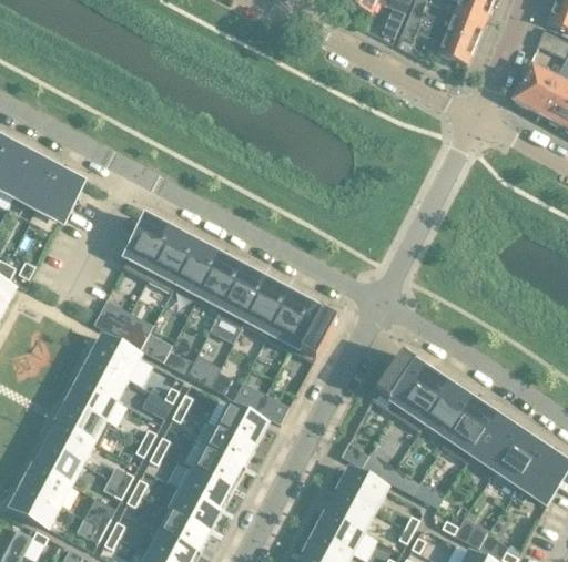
[(408,1),(406,0),(344,0),(372,11),(376,0),(379,0),(405,10),(408,1)]
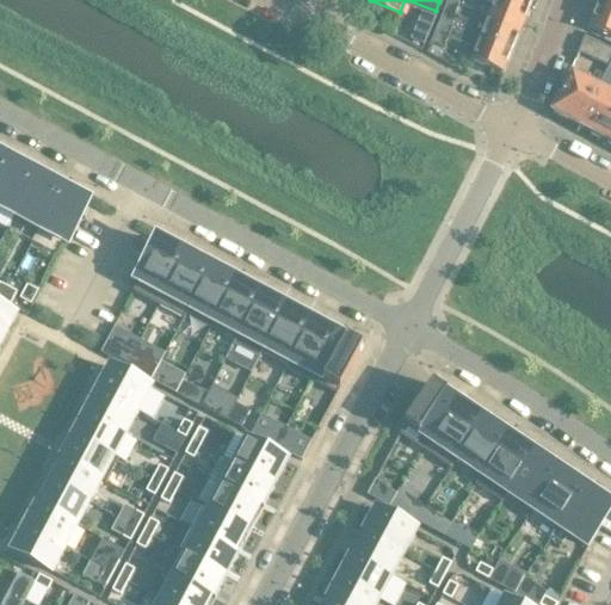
[(445,0),(443,6),(439,16),(512,45),(522,23),(488,10),(483,23),(455,11),(458,0),(445,0)]
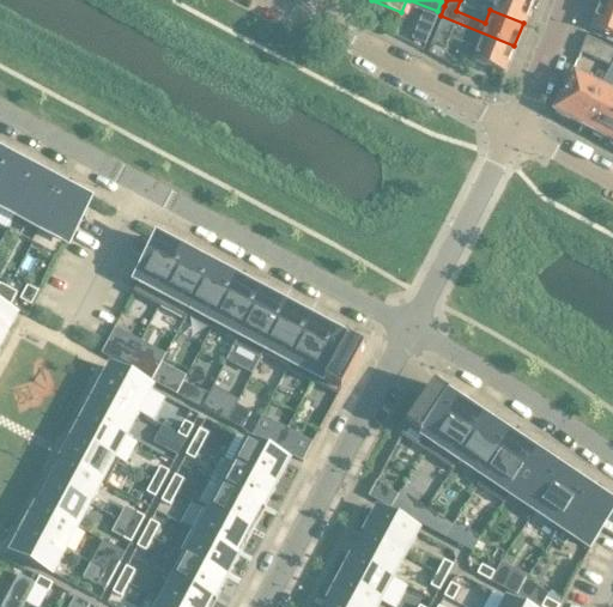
[(495,0),(490,10),(523,23),(532,1),(529,0),(495,0)]
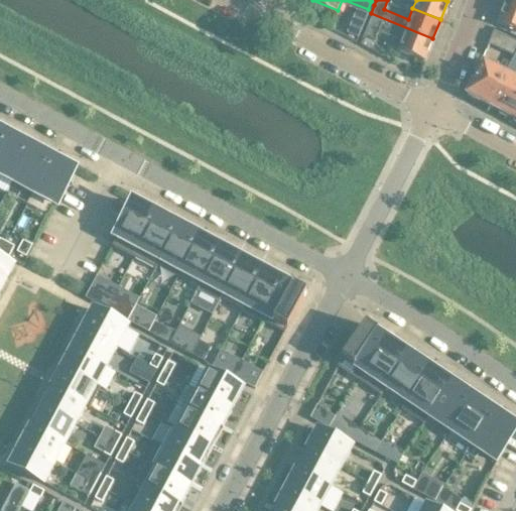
[(515,3),(508,0),(505,0),(497,19),(515,26),(515,3)]
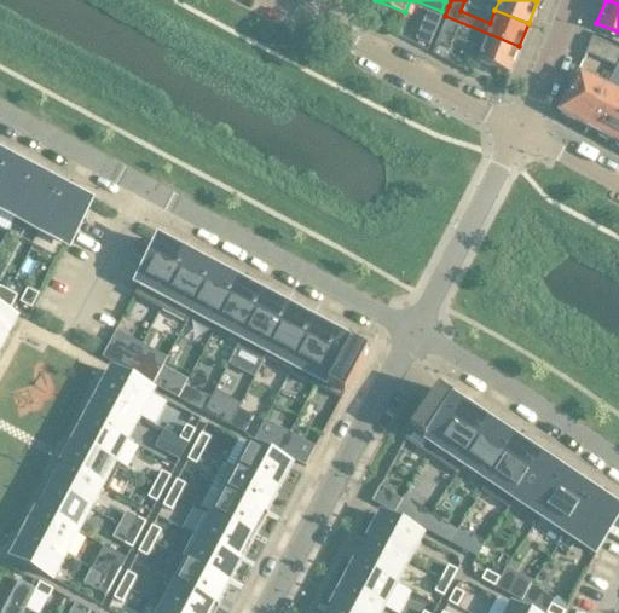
[(445,16),(435,40),(449,46),(453,33),(481,45),(476,56),(510,69),(519,46),(445,16)]
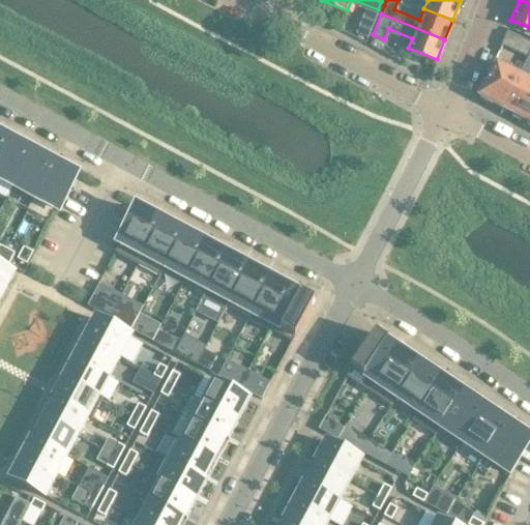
[(529,37),(506,27),(501,39),(501,40),(529,53),(529,50),(529,37)]
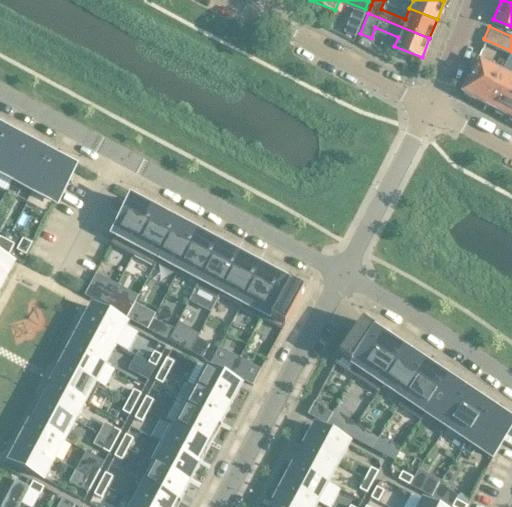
[(511,48),(511,51),(506,60),(485,100),(506,111),(511,99),(511,73),(511,70),(511,48)]
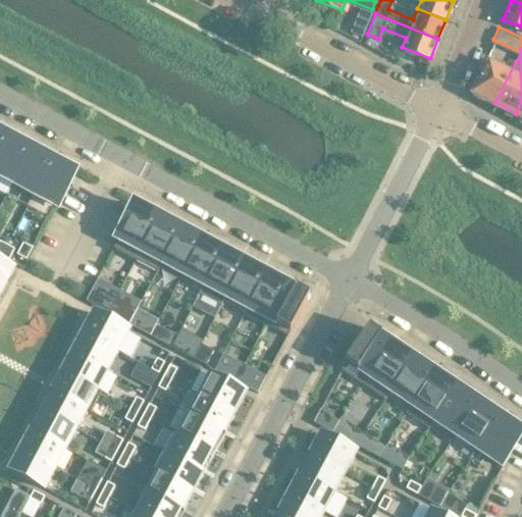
[(489,58),(472,90),(494,102),(516,61),(509,57),(505,66),(489,58)]
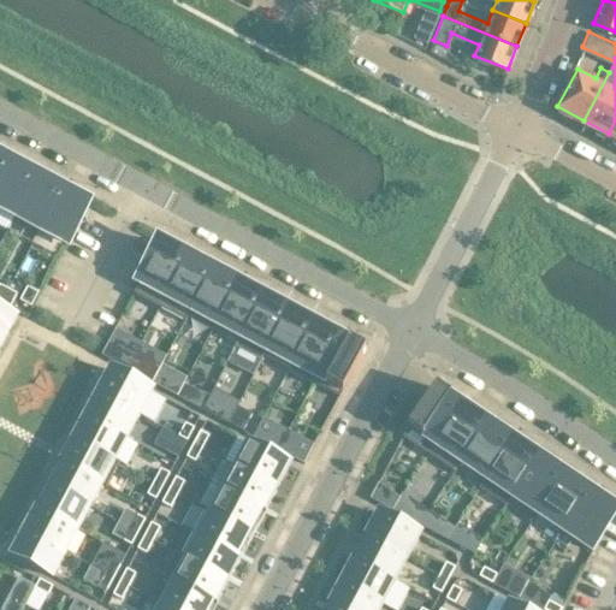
[(0,152),(0,178),(11,158),(10,158),(9,159),(0,155),(1,153),(0,152)]
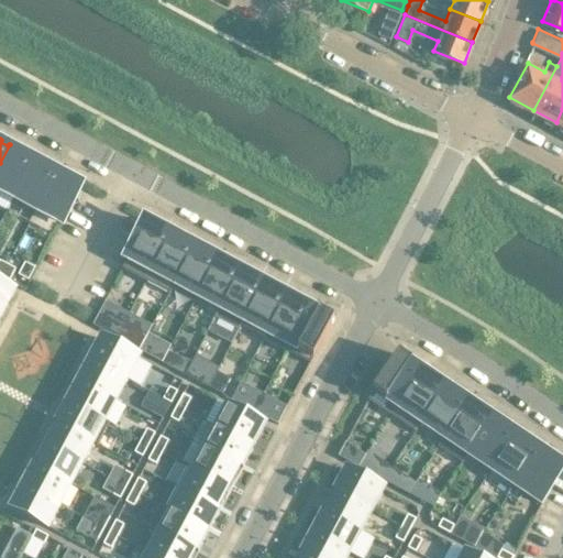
[(0,163),(0,186),(13,194),(33,156),(32,156),(31,159),(23,154),(24,152),(10,144),(0,163)]
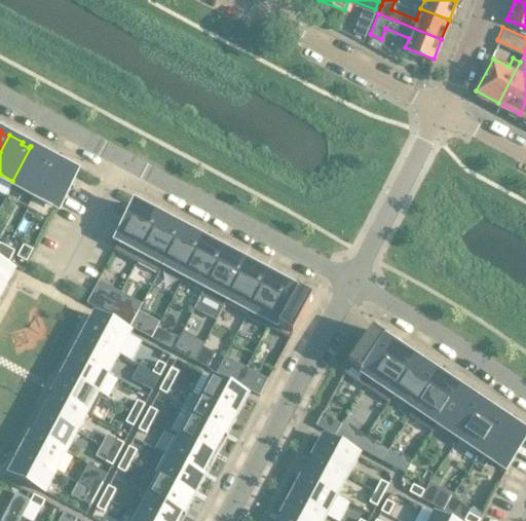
[(12,181),(34,192),(51,159),(43,155),(44,153),(31,146),(12,181)]
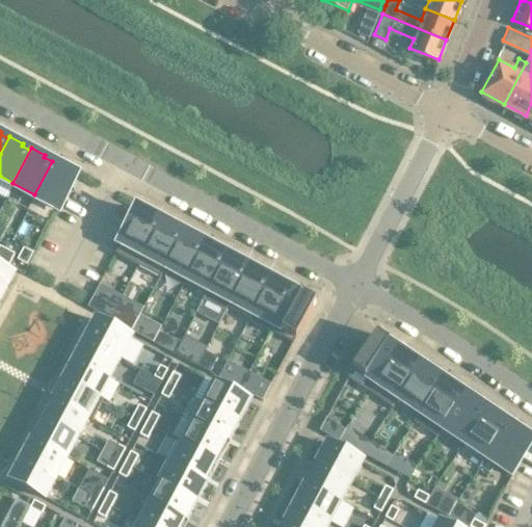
[(52,161),(34,194),(57,207),(76,172),(61,164),(60,165),(52,161)]
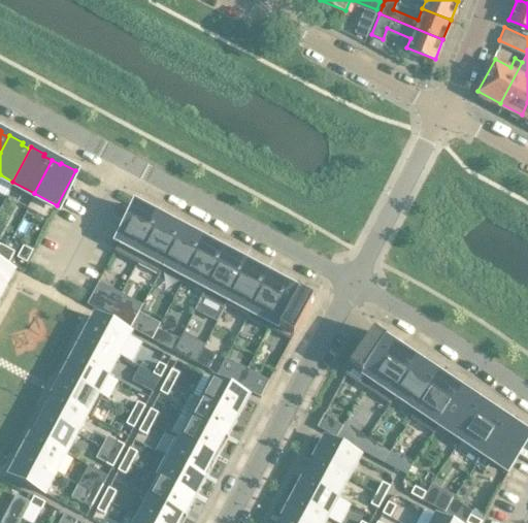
[(114,248),(136,259),(160,216),(159,216),(158,217),(151,213),(152,211),(137,203),(114,248)]
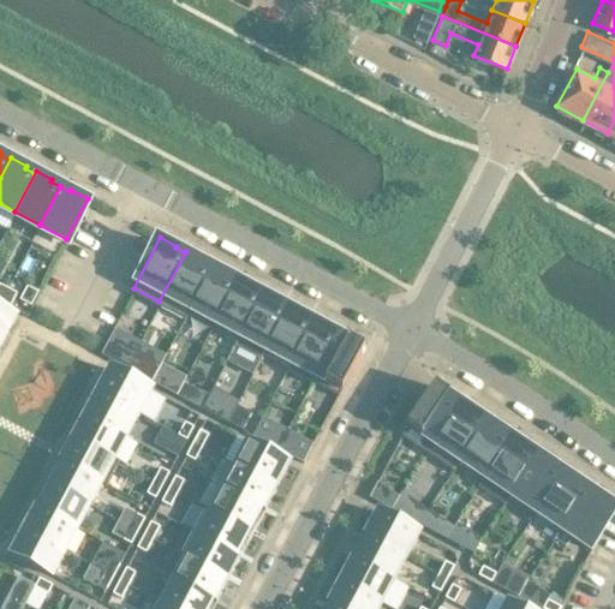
[(159,302),(184,316),(212,264),(210,264),(209,266),(201,262),(202,260),(186,251),(159,302)]
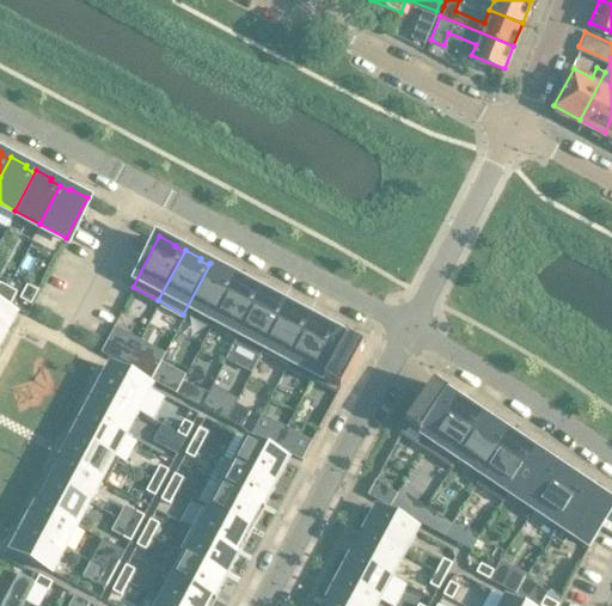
[(210,263),(183,314),(184,314),(187,310),(212,322),(236,276),(234,276),(233,279),(225,274),(226,271),(210,263)]
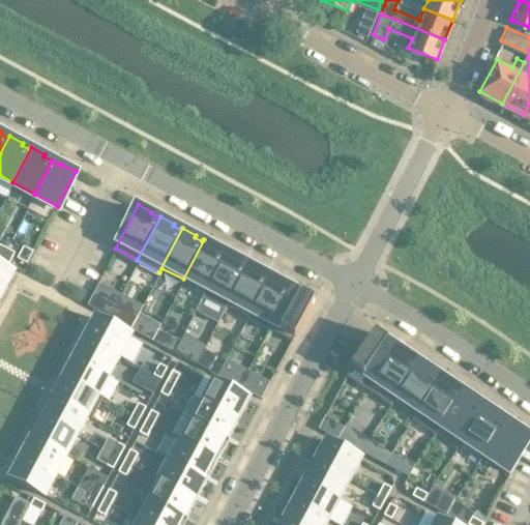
[(202,295),(226,252),(225,251),(224,253),(216,249),(217,246),(204,239),(183,279),(183,280),(186,275),(206,286),(202,295)]
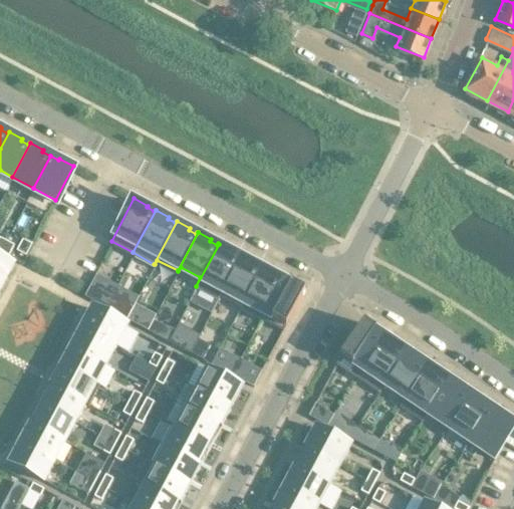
[(7,237),(1,248),(8,252),(14,241),(7,237)]
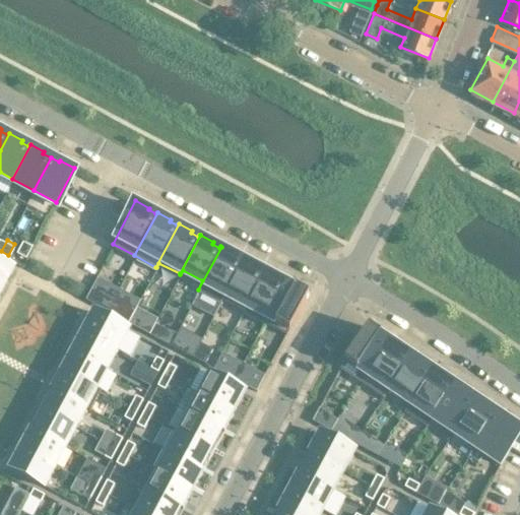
[(198,290),(219,301),(243,258),(242,257),(241,259),(234,255),(235,254),(221,247),(198,290)]
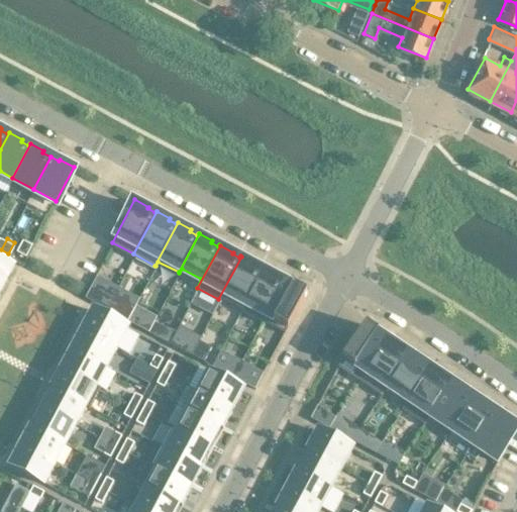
[(0,279),(3,281),(12,263),(0,254),(0,279)]
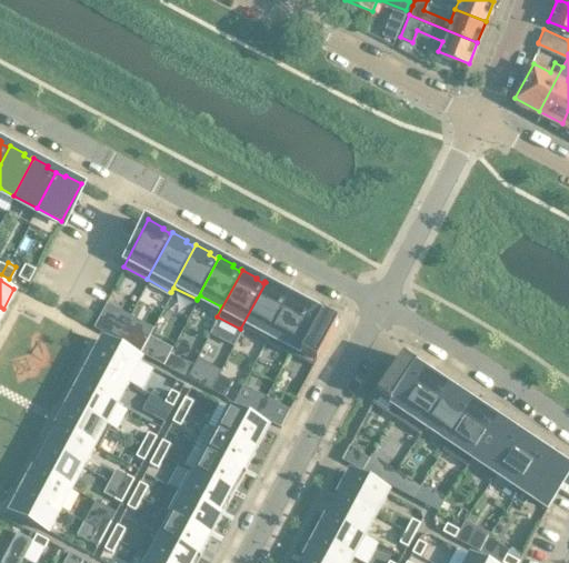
[(246,320),(269,332),(289,294),(288,294),(287,295),(279,291),(280,290),(266,282),(240,329),(241,329),(246,320)]
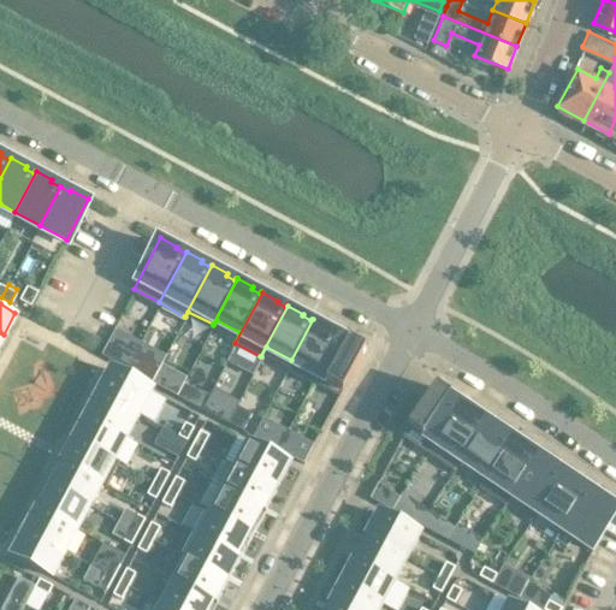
[(313,378),(337,335),(327,330),(329,327),(313,319),(291,360),(315,373),(313,378)]
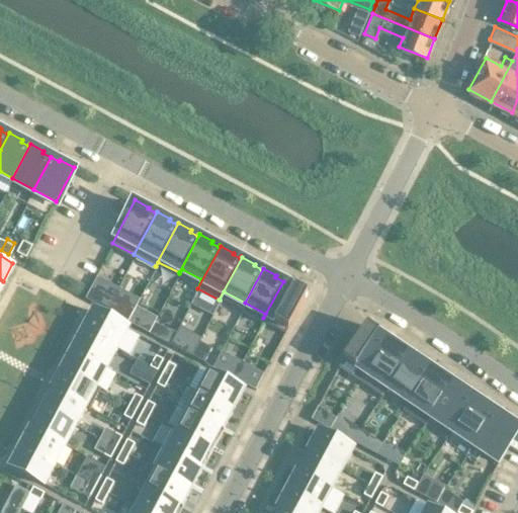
[(283,281),(263,318),(285,330),(308,289),(293,281),(291,285),(283,281)]
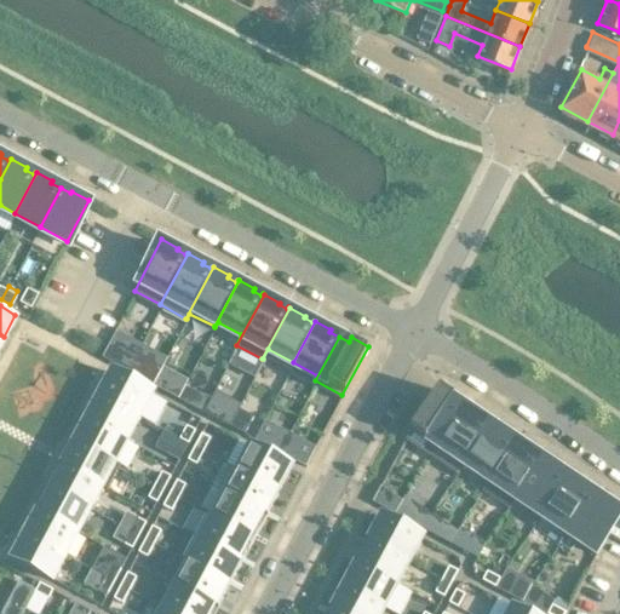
[(115,359),(127,366),(135,353),(122,346),(115,359)]
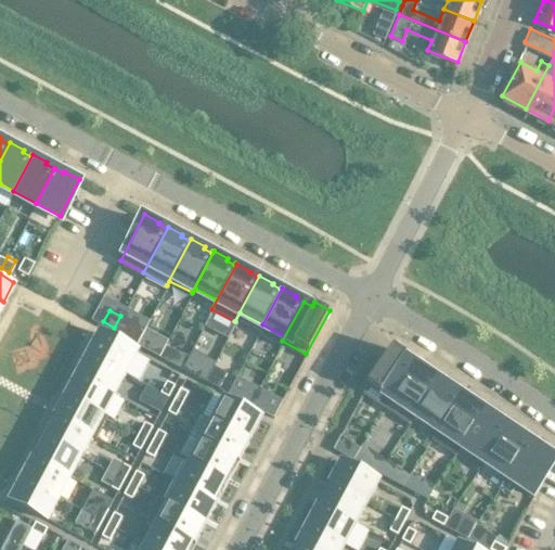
[(120,316),(114,328),(126,334),(132,322),(120,316)]
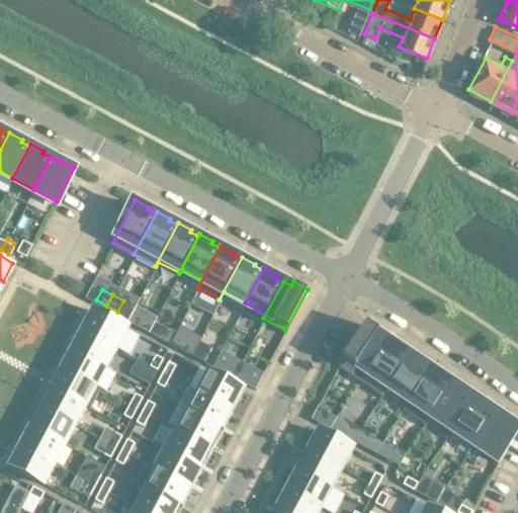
[(82,326),(116,344),(126,324),(93,306),(82,326)]
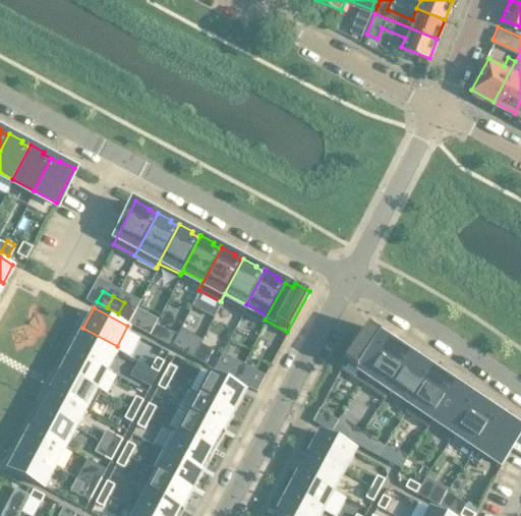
[(150,331),(156,320),(149,316),(142,327),(150,331)]
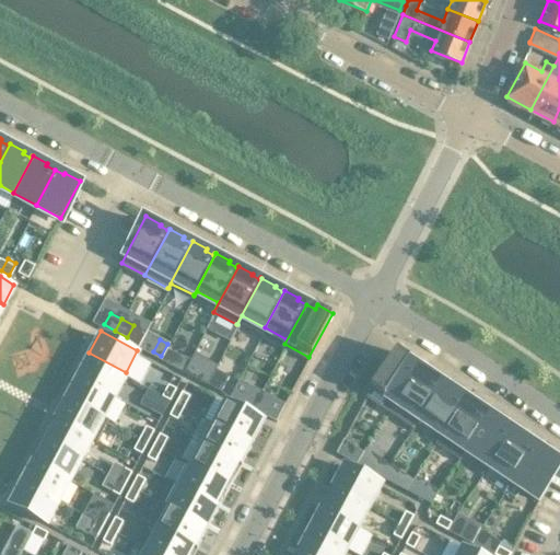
[(389,408),(419,365),(418,365),(417,366),(407,359),(409,356),(396,347),(371,384),(394,400),(388,408),(389,408)]
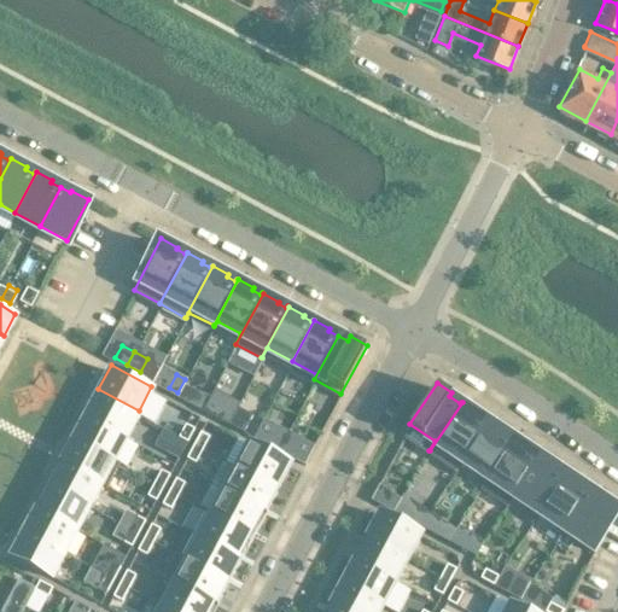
[(98,389),(86,412),(127,433),(139,411),(98,389)]
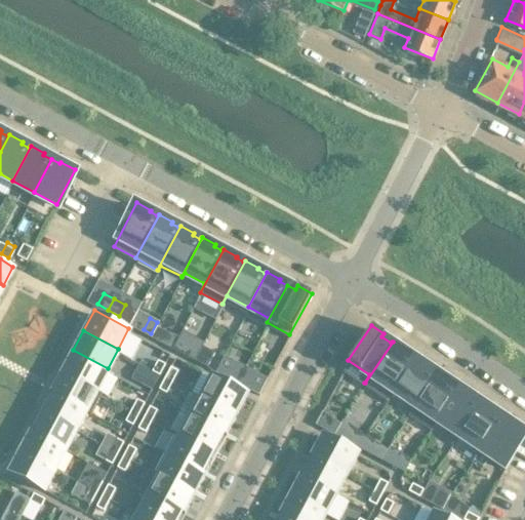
[(172,345),(194,356),(201,342),(180,330),(172,345)]
